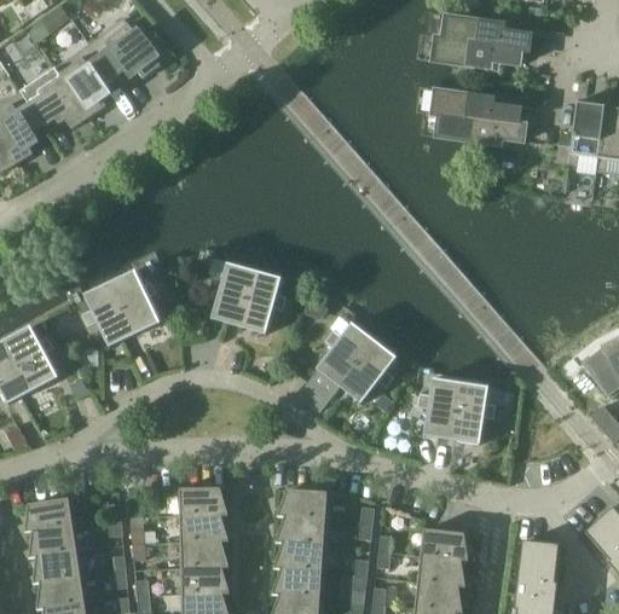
[(32,0),(24,5),(32,16),(48,4),(45,0),(32,0)]
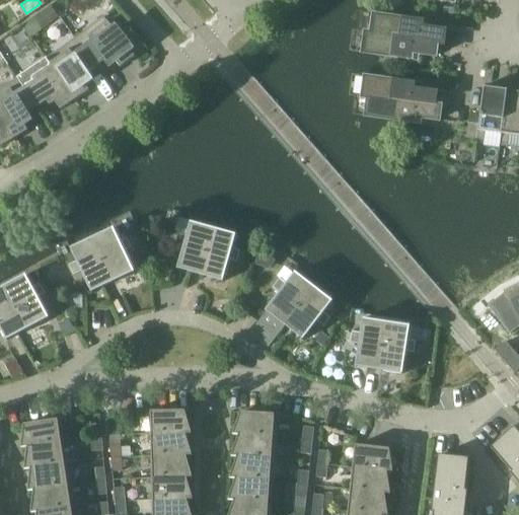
[(51,2),(43,8),(51,18),(58,13),(51,2)]
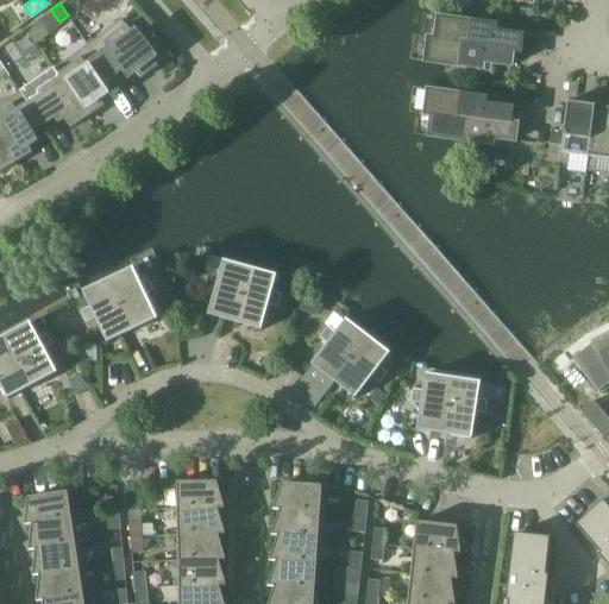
[(125,11),(131,20),(140,13),(135,4),(125,11)]
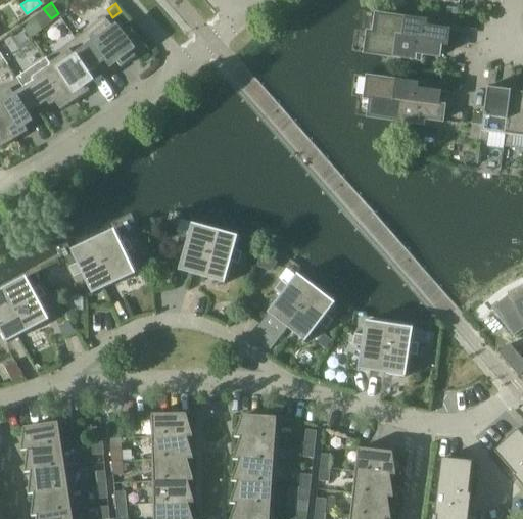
[(369,10),(367,29),(367,30),(440,40),(440,41),(446,42),(448,28),(432,26),(432,20),(433,20),(433,19),(369,10)]
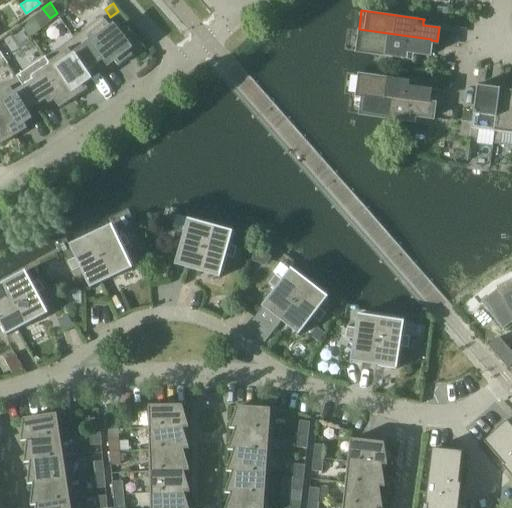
[(84,27),(74,34),(95,63),(104,55),(107,59),(108,58),(107,57),(111,54),(118,63),(133,52),(125,42),(130,39),(131,40),(132,39),(117,19),(116,20),(117,21),(112,25),(106,17),(105,17),(102,13),(84,27)]
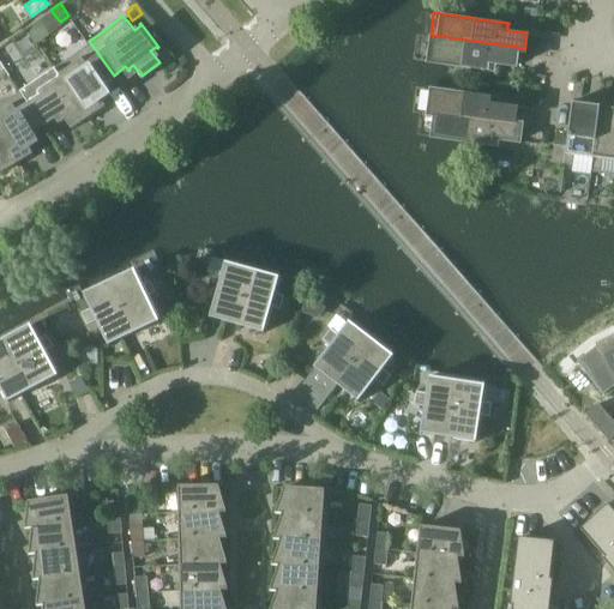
[(431,35),(431,34),(423,34),(420,56),(495,67),(495,65),(495,60),(515,62),(517,48),(517,47),(431,35)]
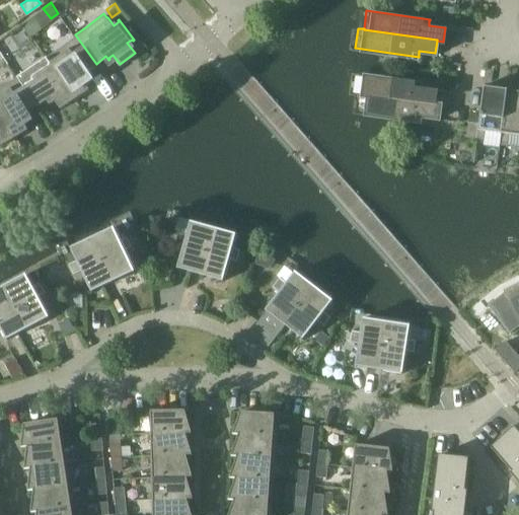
[(86,70),(96,64),(75,34),(46,55),(74,96),(89,86),(82,77),(86,74),(87,75),(89,74),(86,70)]
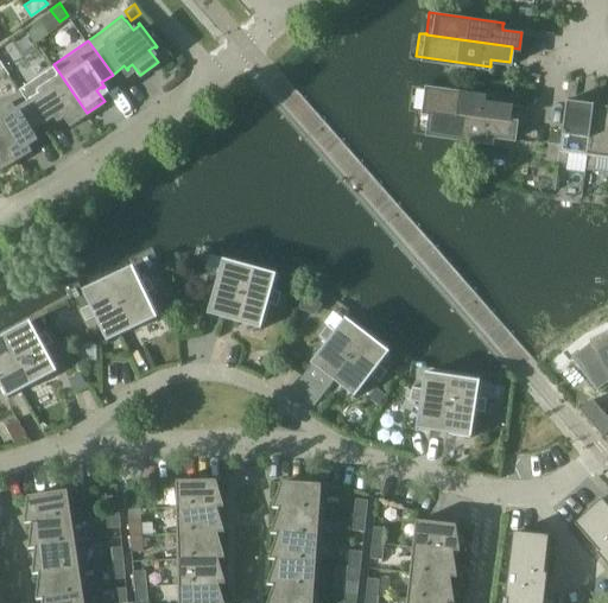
[(54,64),(20,87),(43,122),(61,109),(70,125),(87,113),(54,64)]
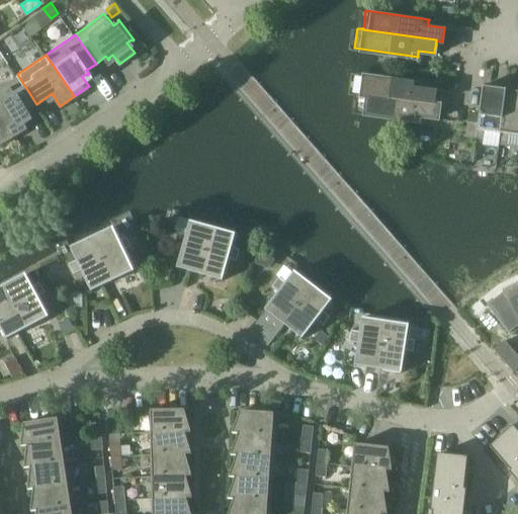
[(354,92),(360,93),(360,92),(433,102),(433,101),(435,89),(419,87),(419,82),(420,82),(420,81),(356,73),(354,92)]
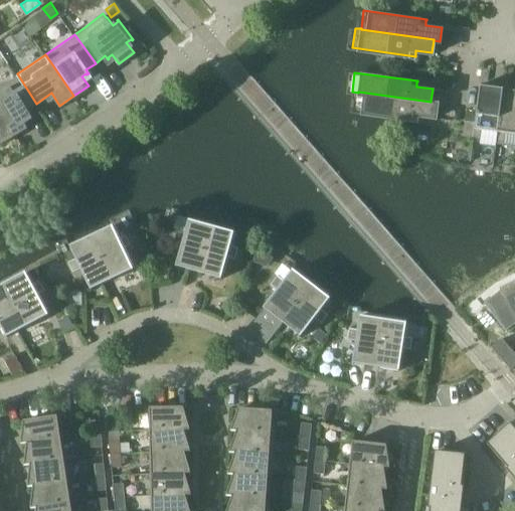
[(25,110),(36,104),(17,73),(0,83),(0,113),(13,135),(27,126),(21,116),(26,113),(27,115),(28,114),(25,110)]
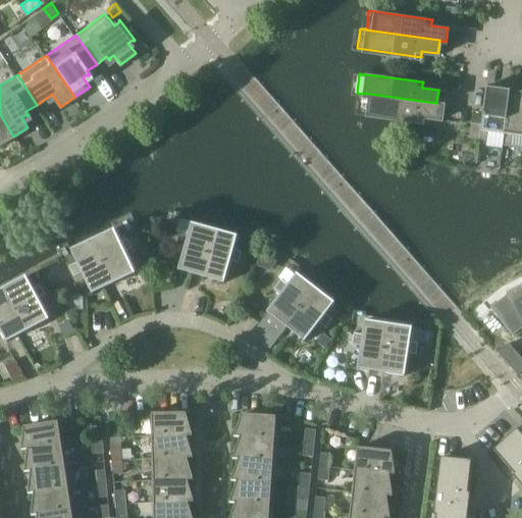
[(505,131),(510,88),(486,85),(479,136),(487,137),(488,128),(505,131)]
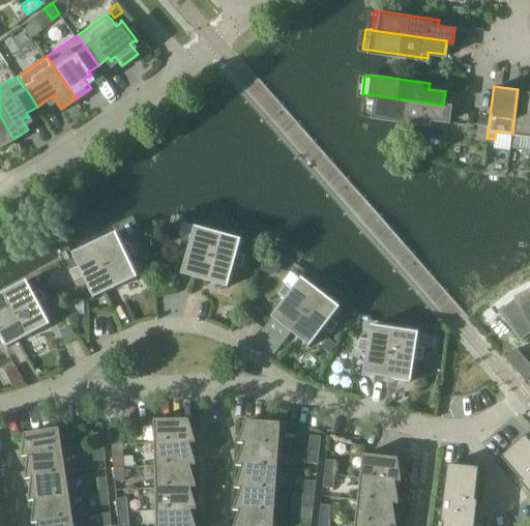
[(519,134),(529,135),(529,90),(518,89),(512,133),(510,142),(518,142),(519,134)]
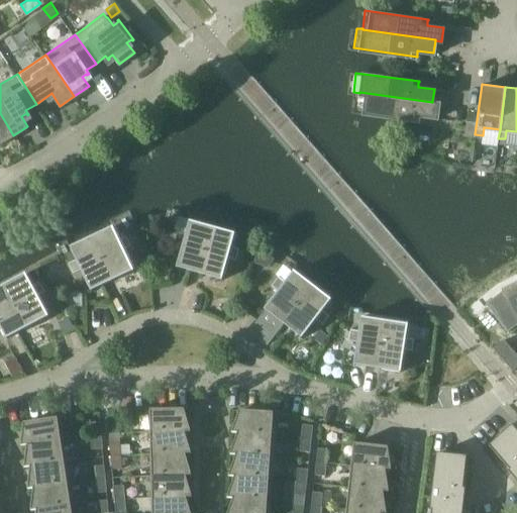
[(438,102),(432,101),(432,102),(359,92),(359,93),(356,111),(420,119),(420,118),(420,114),(436,116),(438,102)]
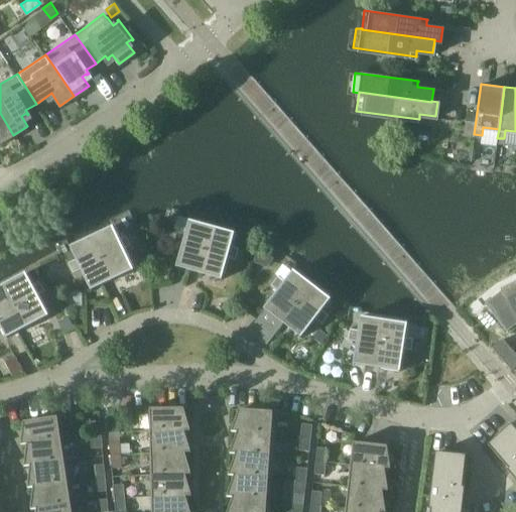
[(0,113),(0,142),(13,135),(0,113)]
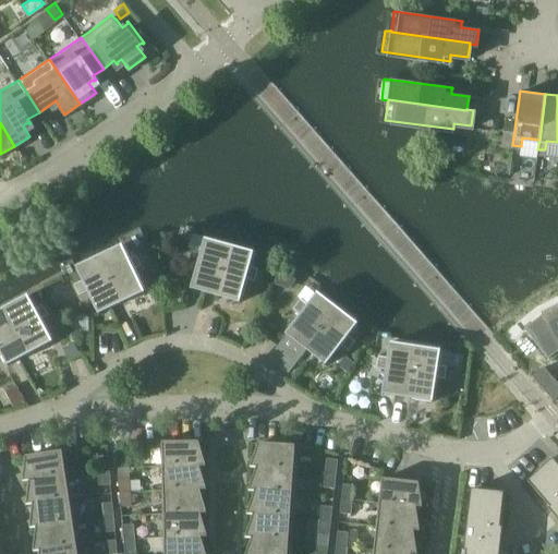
[(512,145),(514,130),(504,128),(501,144),(512,145)]
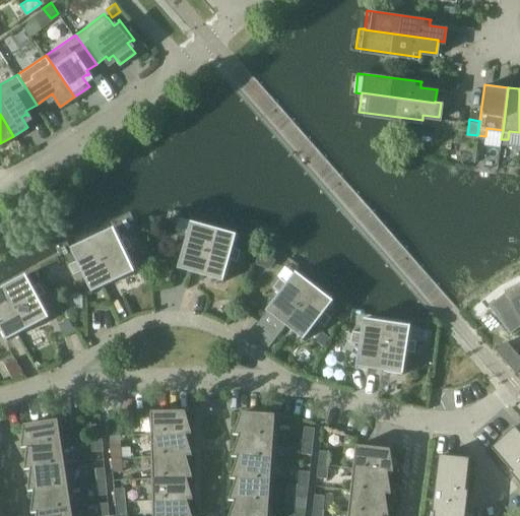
[(207,249),(213,226),(191,219),(187,233),(179,231),(176,242),(184,244),(178,266),(179,267),(179,266),(190,269),(197,247),(207,249)]
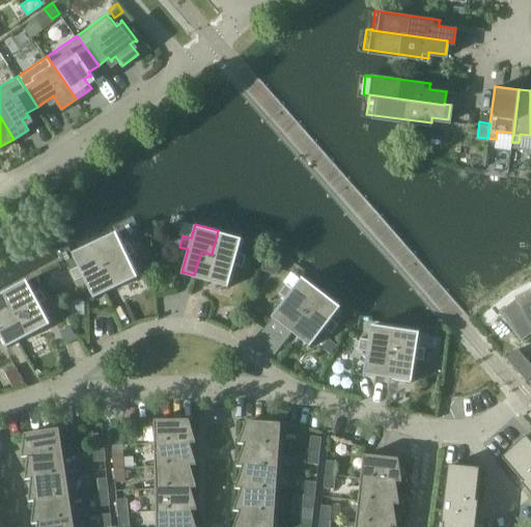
[(136,276),(137,275),(128,254),(135,250),(130,240),(122,243),(116,230),(94,241),(105,264),(94,268),(105,289),(136,275),(136,276)]
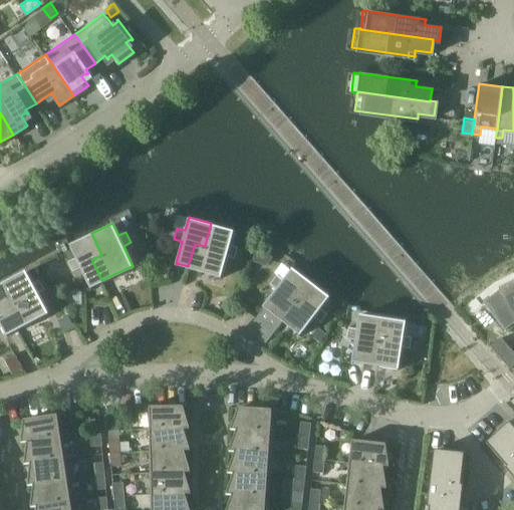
[(195,244),(188,266),(219,274),(219,276),(220,276),(227,254),(235,256),(238,245),(230,242),(233,229),(211,223),(205,246),(195,244)]
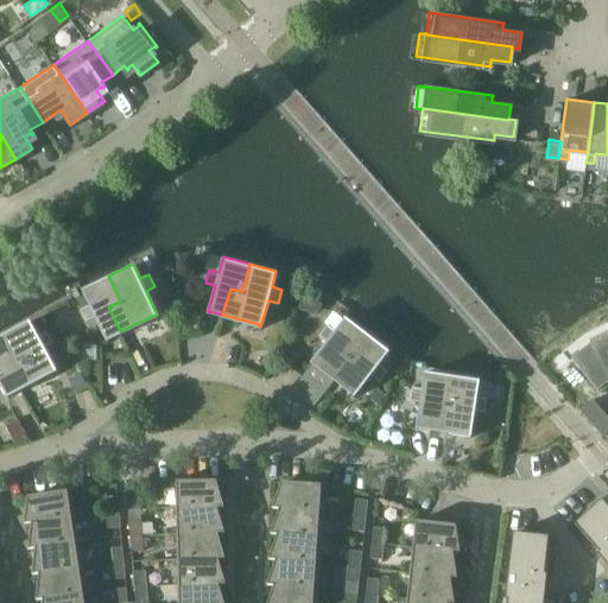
[(108,337),(120,331),(108,306),(120,302),(108,275),(82,287),(89,303),(81,306),(87,318),(95,315),(107,340),(108,338),(108,337)]
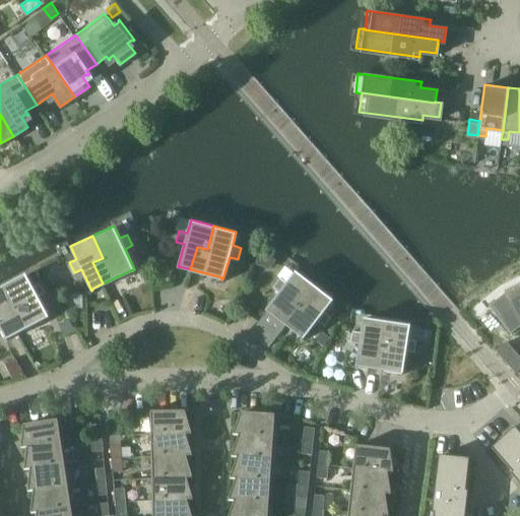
[(260,250),(255,262),(266,266),(271,258),(260,250)]
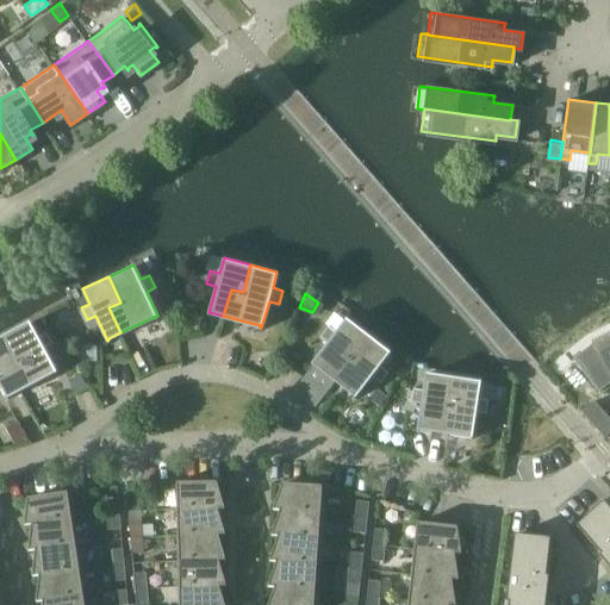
[(69,317),(61,304),(49,310),(57,324),(69,317)]
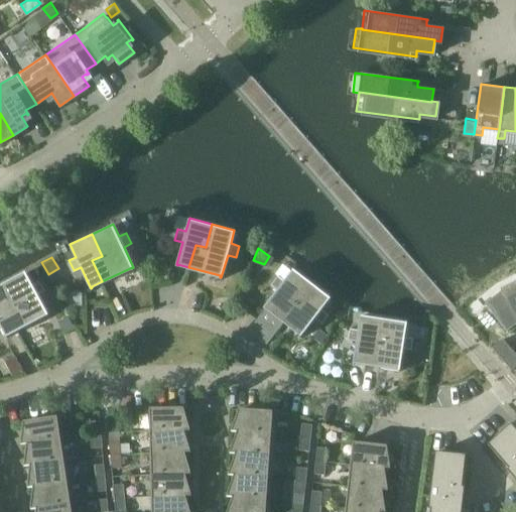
[(265,306),(274,313),(288,295),(297,301),(311,282),(293,268),(284,279),(278,274),(271,283),(278,288),(263,306),(264,307),(265,306)]
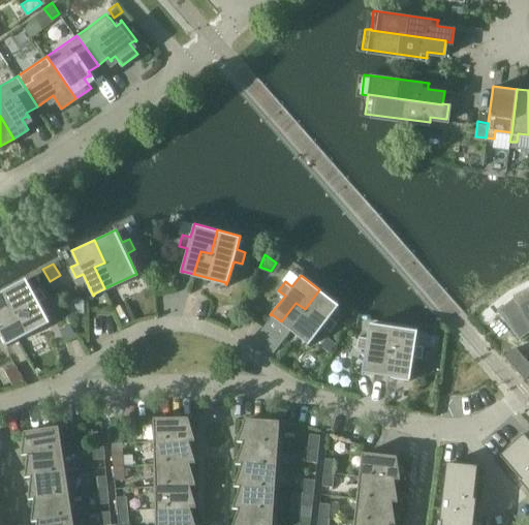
[(49,321),(50,321),(38,300),(45,296),(40,285),(33,289),(26,277),(5,288),(17,310),(6,315),(18,337),(48,320),(49,321)]
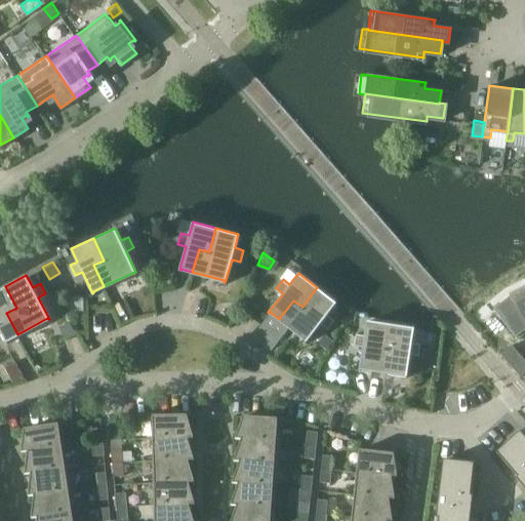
[(7,339),(17,334),(6,313),(16,308),(5,286),(0,288),(0,328),(6,342),(8,341),(7,339)]
